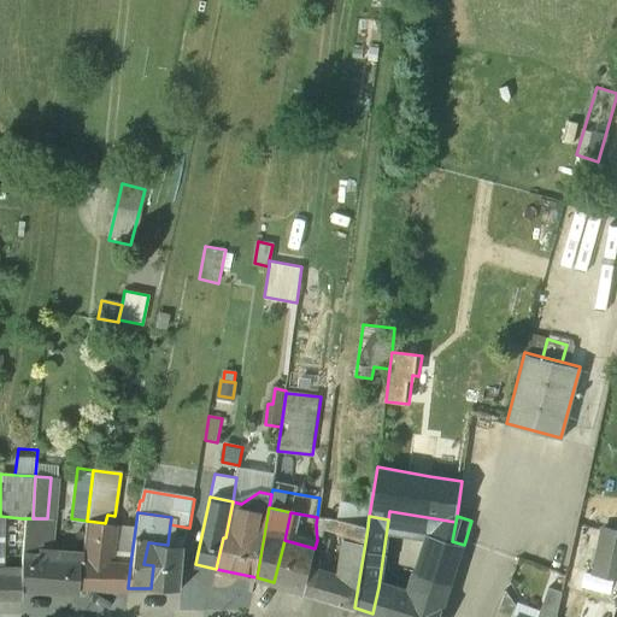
[(47,518),(34,518),(33,518),(23,518),(22,553),(35,554),(35,558),(45,558),(47,518)]
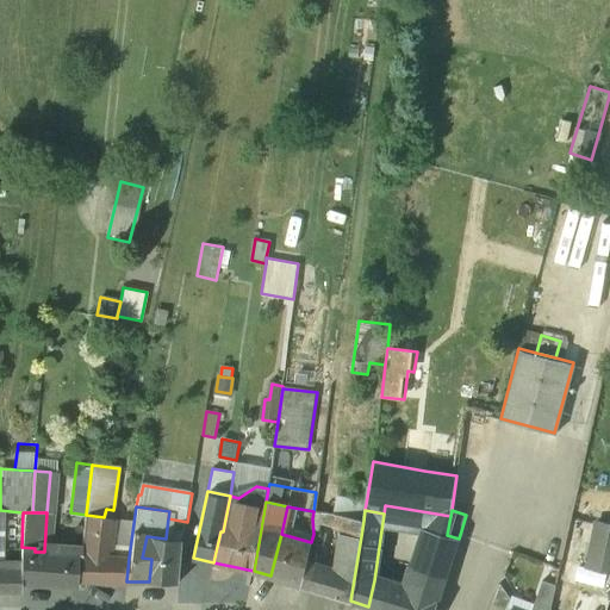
[(68,536),(82,539),(83,533),(86,515),(70,512),(68,536)]
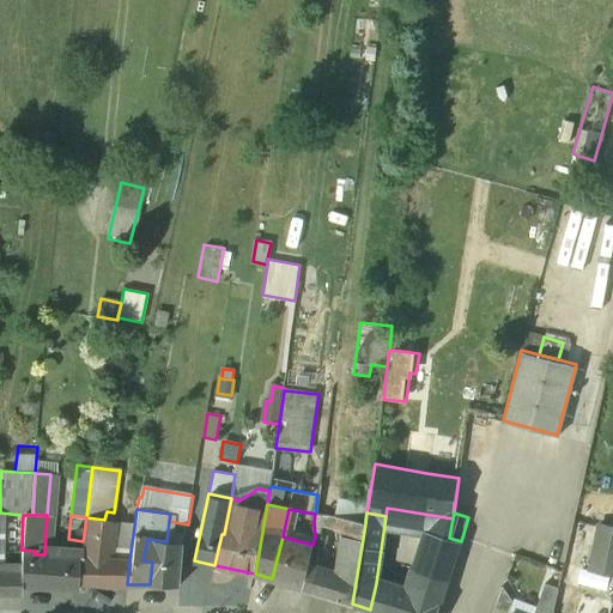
[(453,519),(431,515),(416,570),(449,580),(461,541),(449,538),(453,519)]
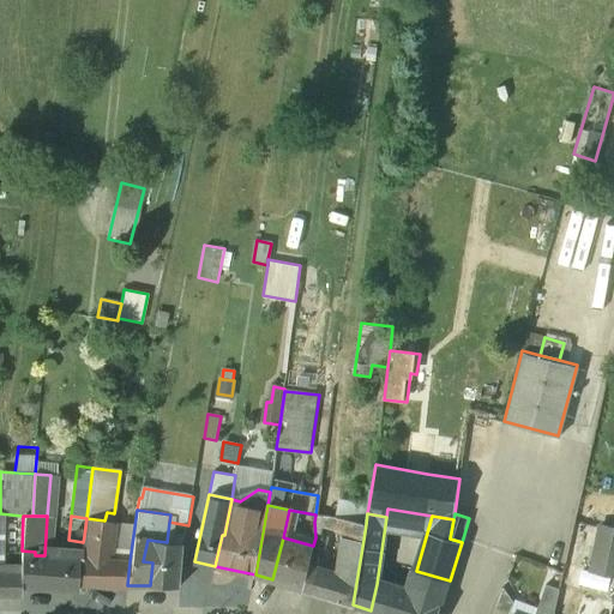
[(104,521),(86,518),(84,536),(109,540),(112,522),(104,521)]
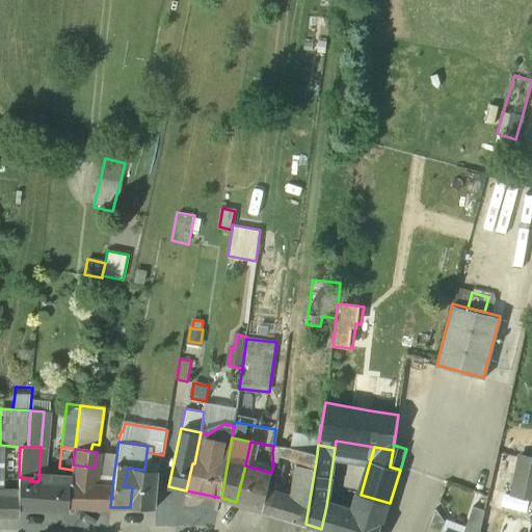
[(297,459),(299,451),(287,450),(285,457),(297,459)]
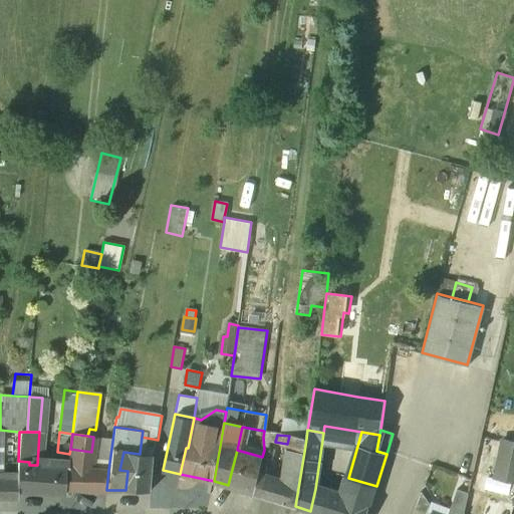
[(287,444),(287,449),(304,452),(306,439),(289,436),(287,444)]
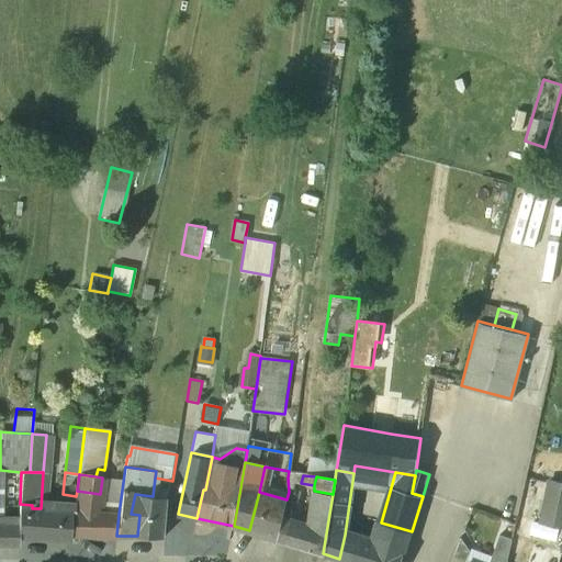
[(561,482),(551,480),(540,523),(561,527),(561,482)]
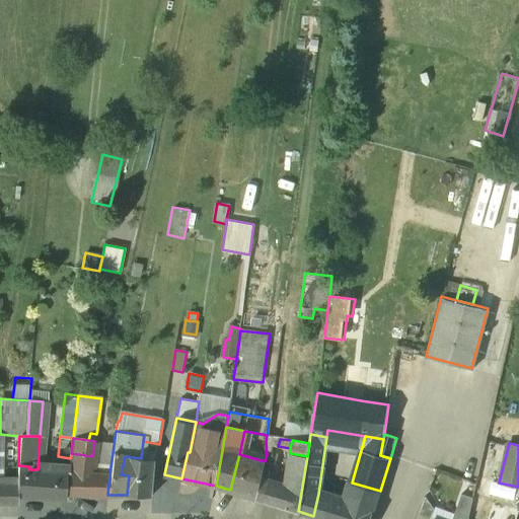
[(92,456),(71,453),(70,458),(69,471),(65,471),(64,495),(96,496),(107,495),(109,474),(98,472),(90,471),(91,465),(92,456)]
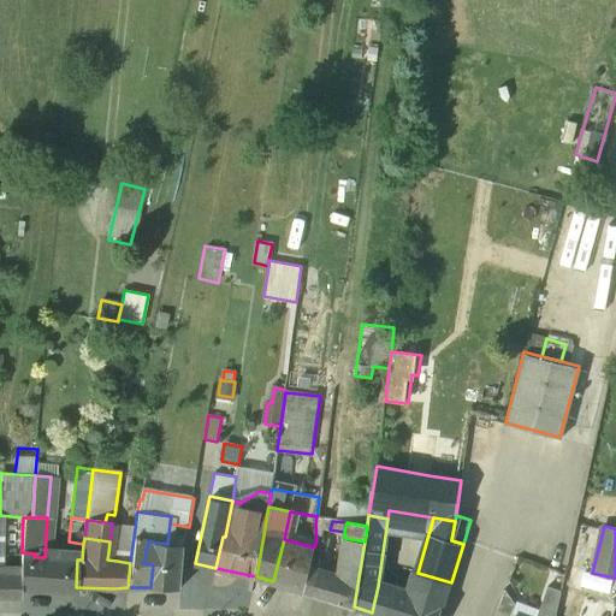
[(338,578),(311,569),(306,591),(323,597),(354,606),(365,542),(344,538),(338,578)]
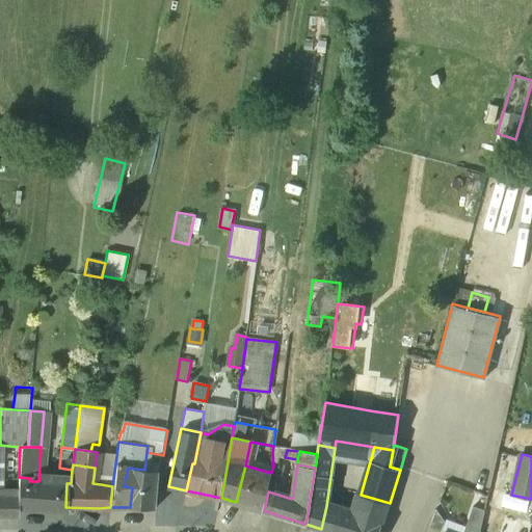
[(271,473),(245,466),(236,502),(264,510),(268,491),(271,473)]
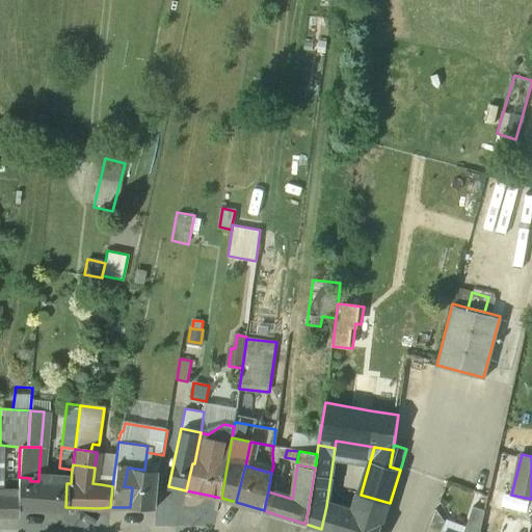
[(144,470),(128,468),(124,486),(132,487),(130,507),(156,509),(158,471),(144,470)]
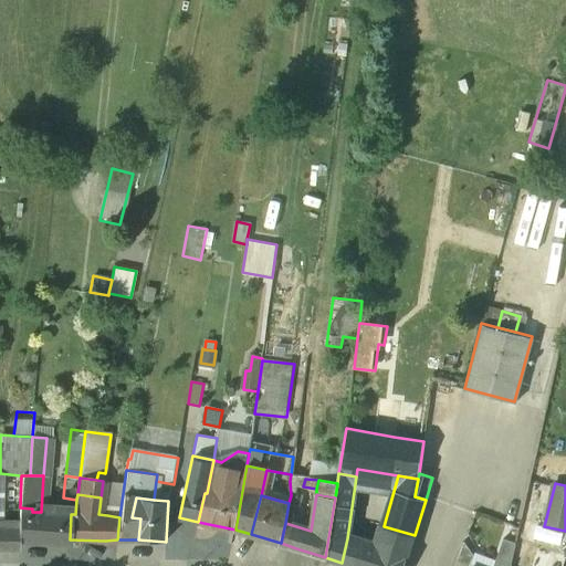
[(32,512),(32,509),(20,507),(19,528),(19,540),(69,545),(70,540),(71,514),(41,512),(32,512)]
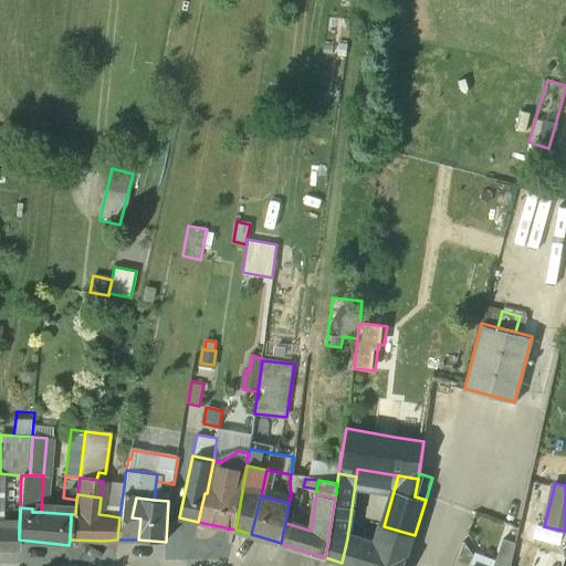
[(377,549),(347,538),(342,563),(353,565),(405,565),(415,535),(384,526),(377,549)]
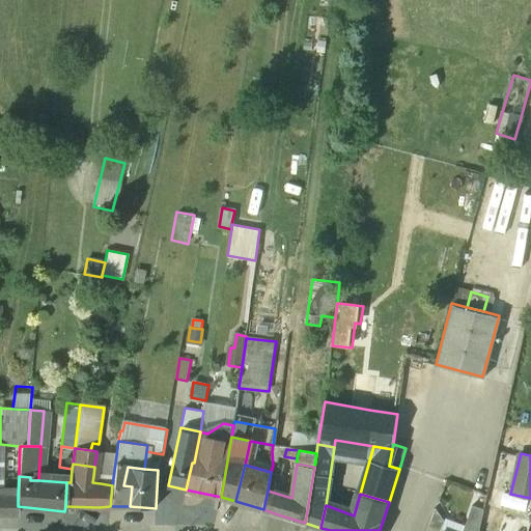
[(18,496),(0,495),(0,514),(17,515),(18,506),(18,496)]
